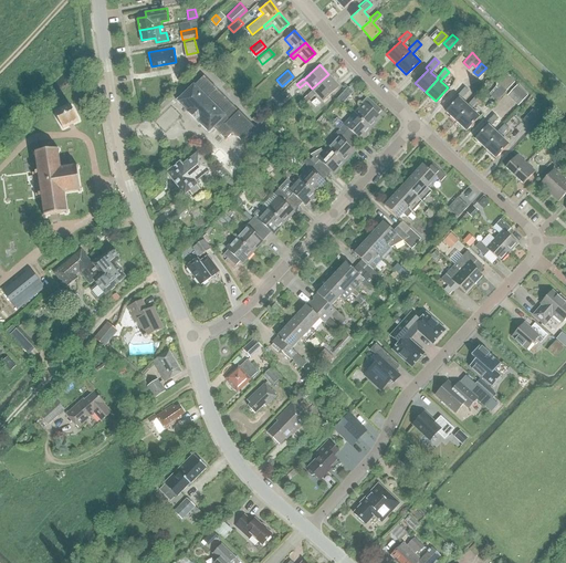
[(496,100),(514,80),(506,72),(489,92),(496,100)]
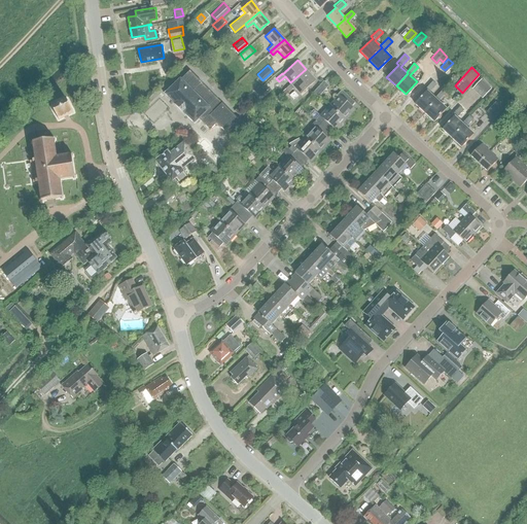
[(189,68),(184,74),(181,77),(180,76),(179,77),(166,91),(165,91),(165,92),(165,93),(166,93),(173,100),(173,101),(172,101),(173,102),(184,112),(183,112),(184,113),(185,113),(185,112),(194,120),(194,121),(199,116),(209,128),(216,120),(225,130),(238,117),(221,101),(199,77),(189,68)]
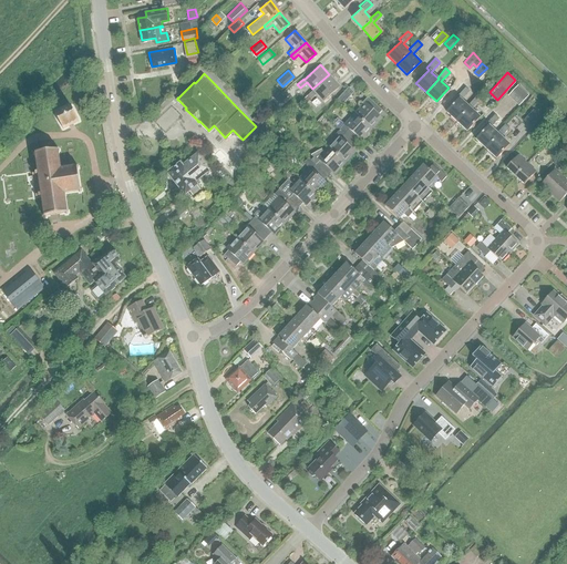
[(329,74),(312,89),(306,94),(309,99),(316,93),(322,100),(339,85),(329,74)]
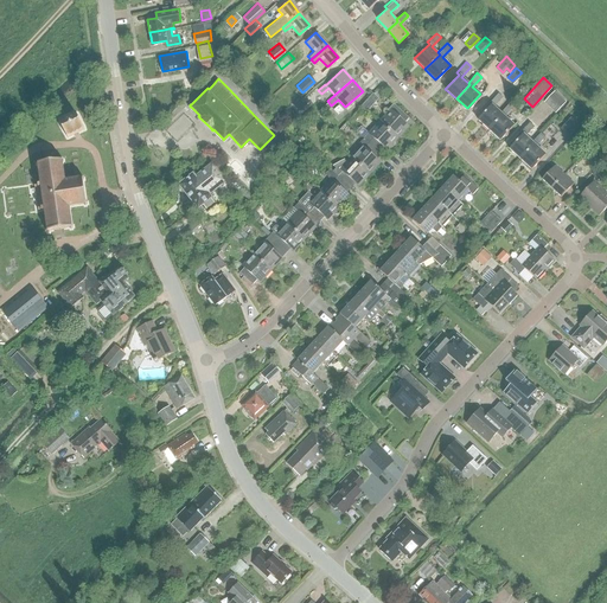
[(554,88),(544,100),(556,110),(566,100),(554,88)]
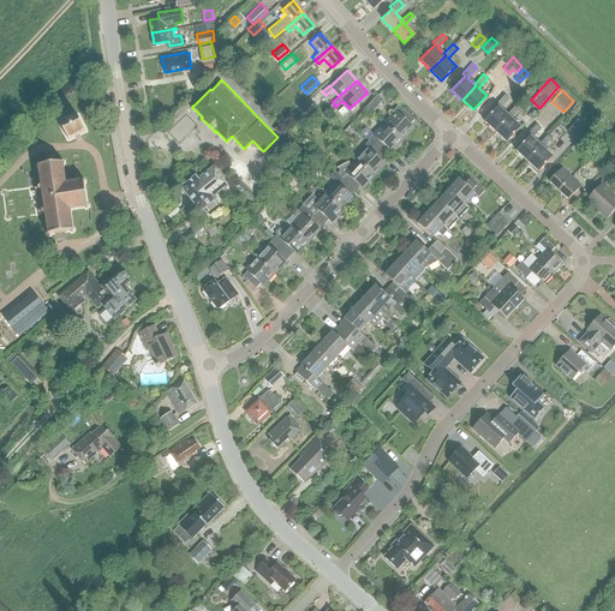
[(383,97),(377,93),(364,106),(370,112),(383,97)]
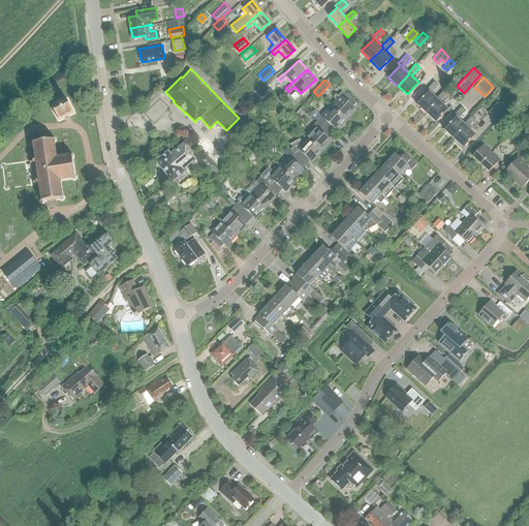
[(414,102),(425,112),(437,98),(435,97),(430,92),(437,84),(434,80),(426,89),(427,90),(414,102)]
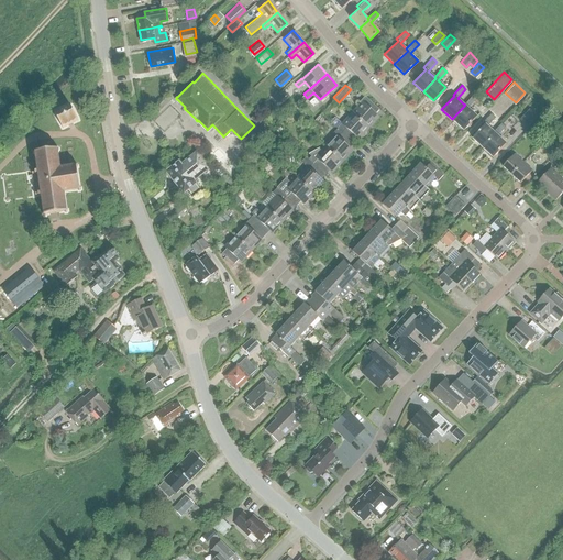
[(284,88),(272,98),(277,103),(288,92),(284,88)]
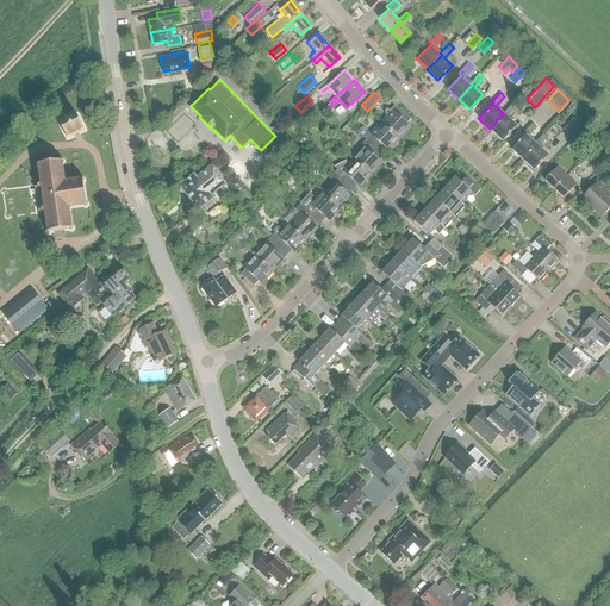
[(410,126),(406,123),(410,118),(415,123),(416,123),(392,100),(391,101),(394,104),(388,110),(386,108),(383,111),(386,114),(380,120),(399,138),(410,126)]
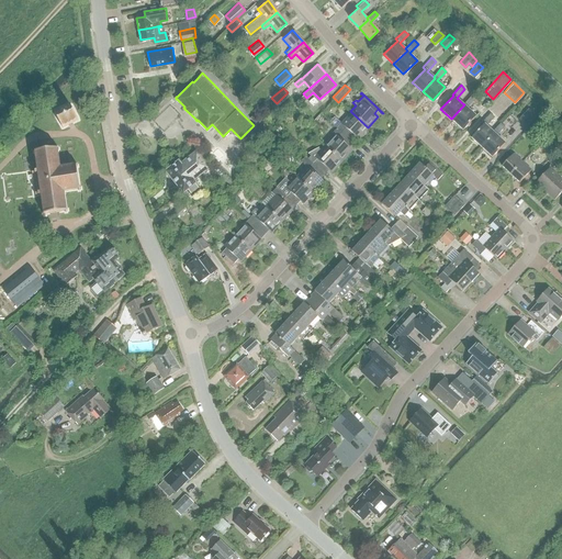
[(464,104),(451,119),(461,129),(474,114),(467,108),(475,98),(471,94),(462,103),(464,104)]
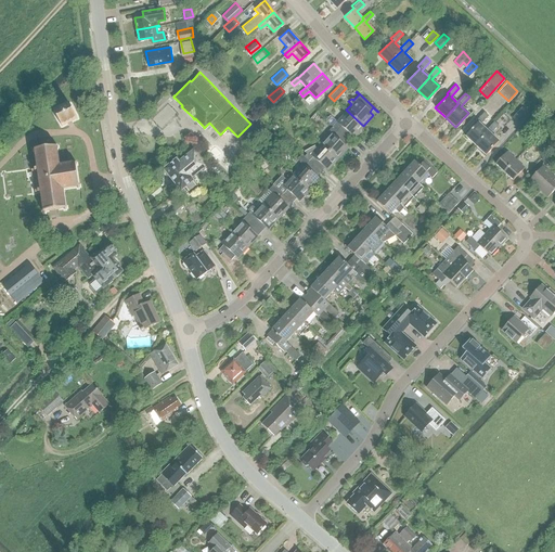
[(77,116),(69,101),(54,108),(62,124),(77,116)]
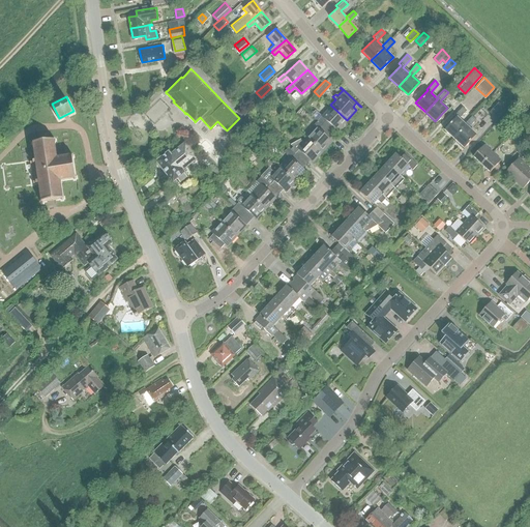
[(498,99),(489,110),(496,117),(506,107),(498,99)]
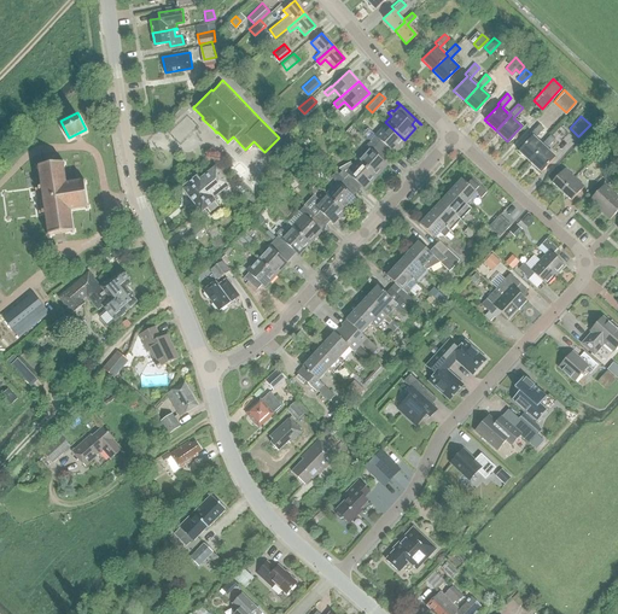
[(404,140),(385,122),(369,140),(388,156),(392,151),(404,140)]
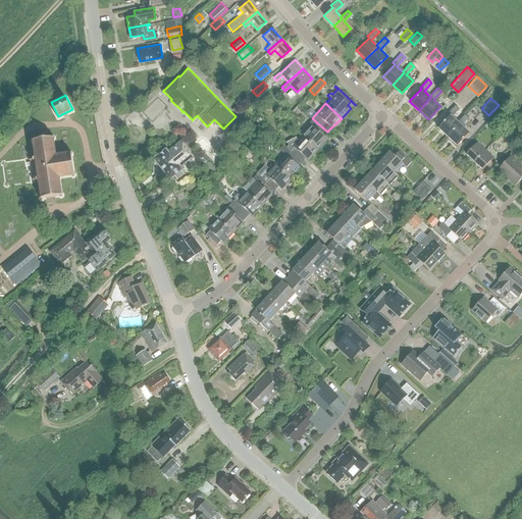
[(243,110),(236,104),(232,107),(239,114),(243,110)]
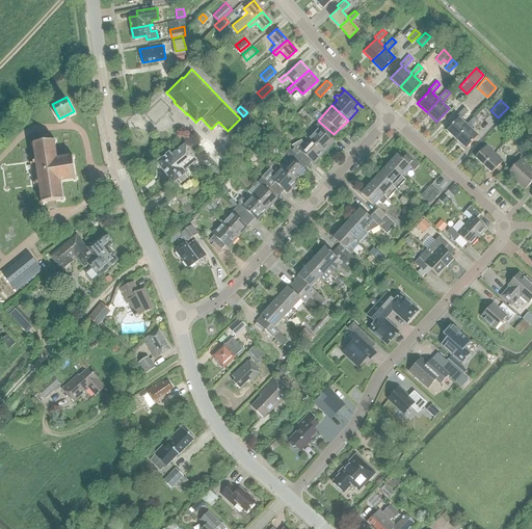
[(445,128),(455,137),(467,125),(466,124),(460,118),(468,109),(464,106),(456,114),(457,115),(445,128)]
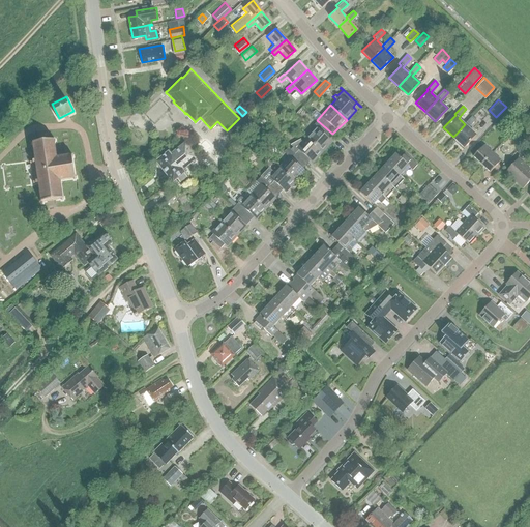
[(315,108),(311,112),(317,117),(320,113),(315,108)]
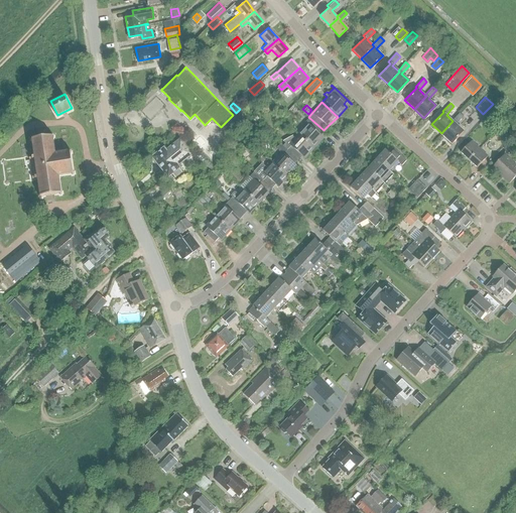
[(249,118),(241,111),(237,115),(240,118),(242,116),(246,120),(249,118)]
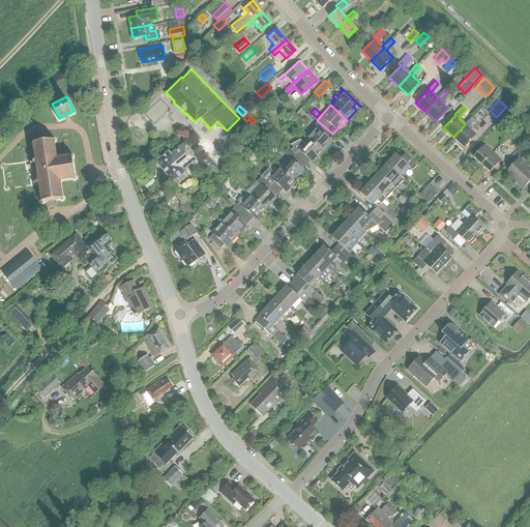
[(465,124),(453,137),(463,146),(475,134),(468,126),(476,118),(472,115),(464,123),(465,124)]
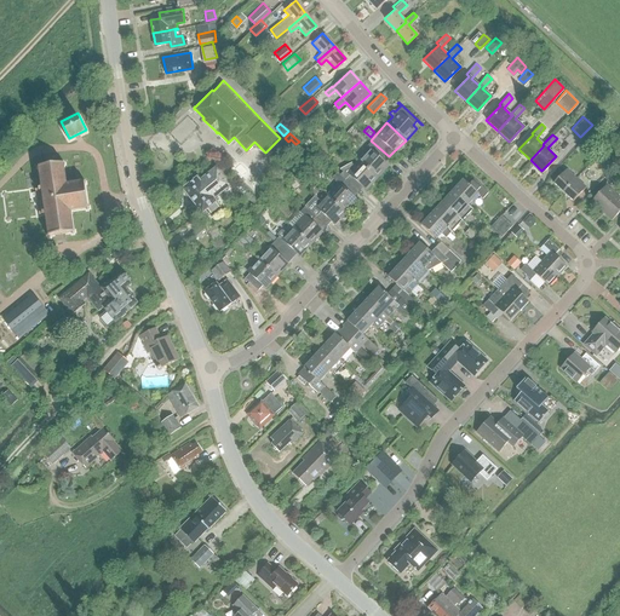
[(369,148),(357,160),(375,177),(383,170),(386,165),(384,161),(389,156),(371,140),(366,145),(369,148)]
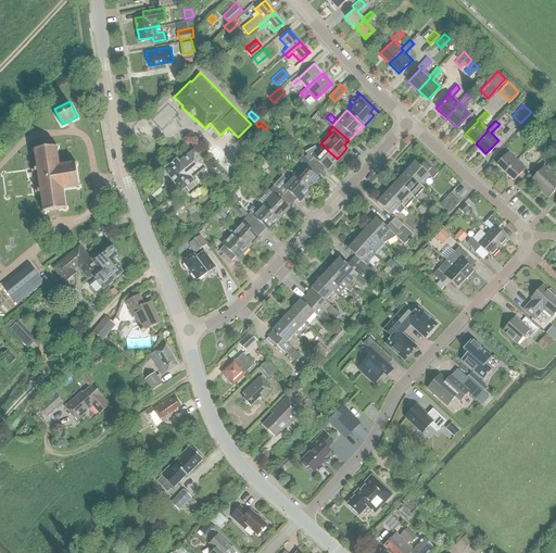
[(35,190),(41,190),(43,208),(41,208),(42,210),(43,210),(43,211),(46,211),(46,210),(64,206),(64,208),(66,208),(65,206),(67,205),(66,204),(65,204),(63,187),(77,185),(77,186),(78,186),(78,185),(80,185),(79,183),(78,183),(75,163),(77,163),(77,161),(76,161),(75,160),(74,160),(74,161),(59,163),(57,146),(58,146),(58,143),(57,143),(57,142),(54,142),(55,145),(36,147),(36,146),(35,146),(35,147),(34,148),(34,149),(35,149),(37,164),(35,167),(32,167),(35,190)]
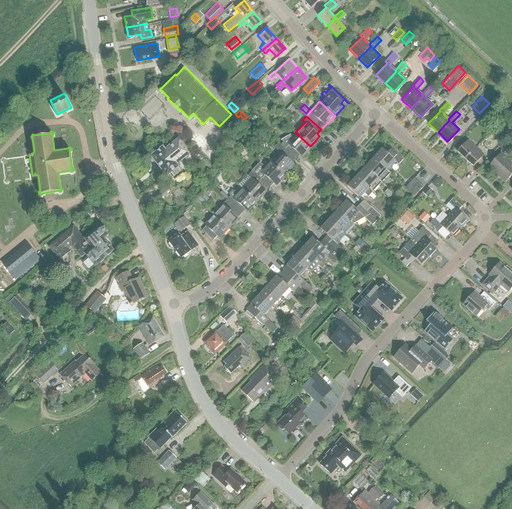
[(277,142),(295,158),(298,153),(301,156),(310,146),(295,132),(292,135),(290,133),(282,138),(284,140),(281,143),(278,141),(277,142)]
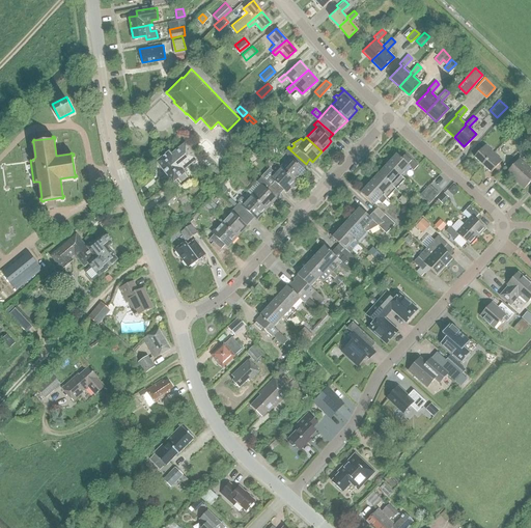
[(170,153),(168,150),(156,160),(171,182),(176,177),(179,182),(186,176),(183,172),(184,171),(182,169),(196,158),(184,141),(170,153)]
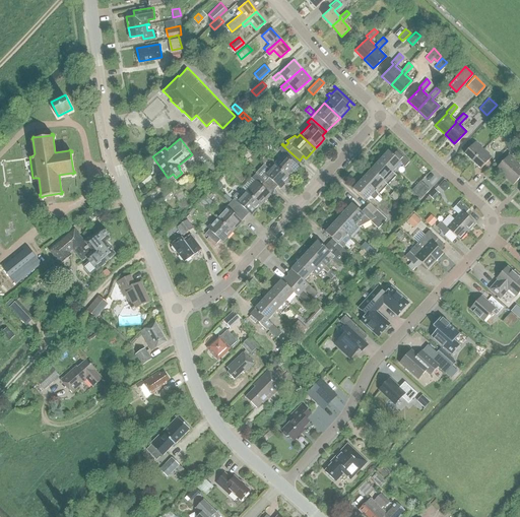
[(464,152),(471,159),(481,148),(474,141),(464,152)]
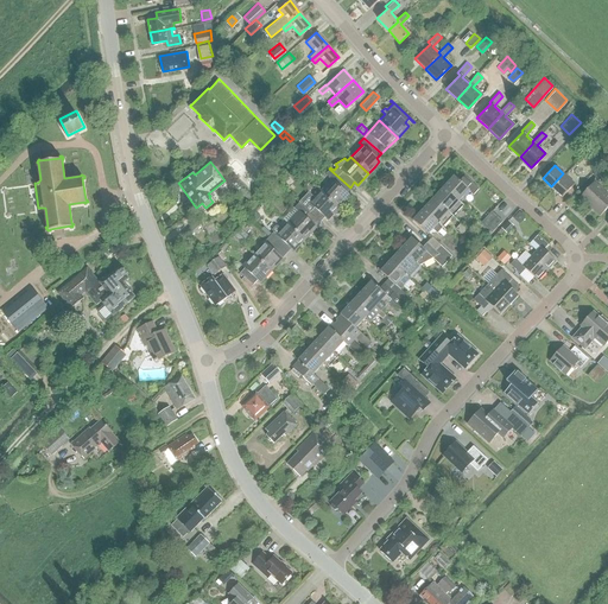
[(320,191),(337,208),(349,196),(346,192),(350,188),(329,169),(327,172),(335,179),(333,182),(330,179),(320,191)]
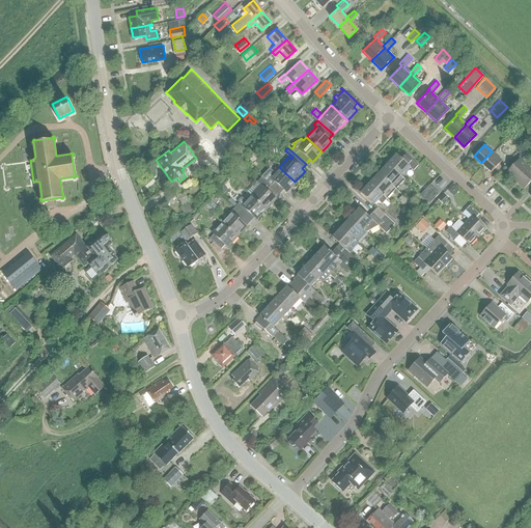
[(492,151),(481,163),(490,170),(500,159),(492,151)]
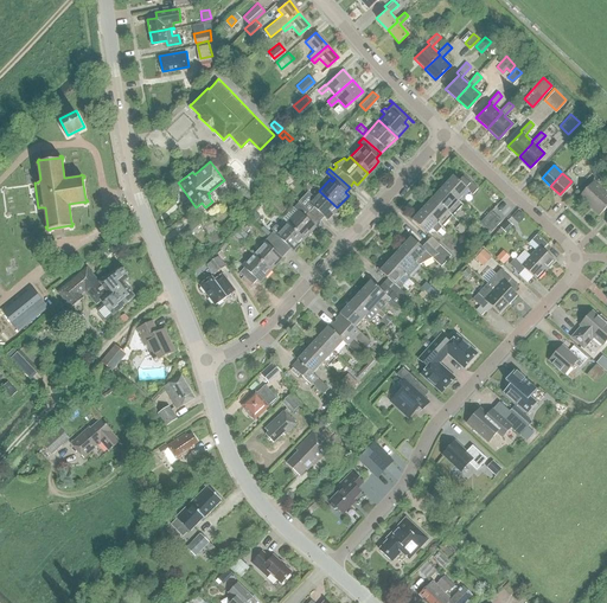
[(452,174),(441,186),(457,200),(467,190),(472,194),(477,188),(464,175),(458,180),(452,174)]
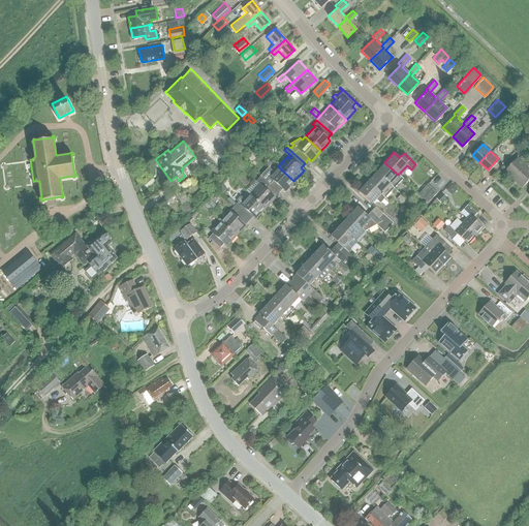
[(205,156),(198,160),(205,167),(210,163),(205,156)]
